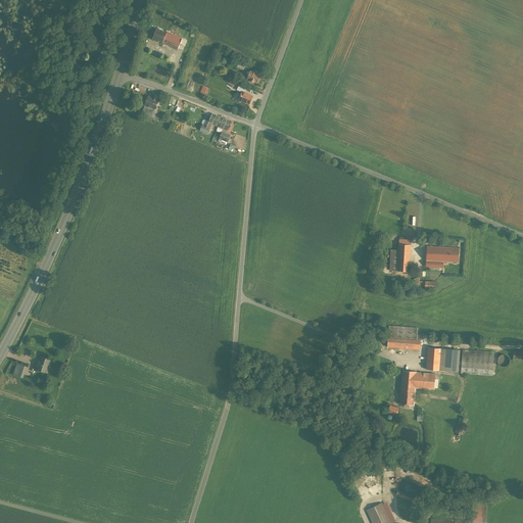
[(157,29),(153,39),(178,50),(182,39),(157,29)]
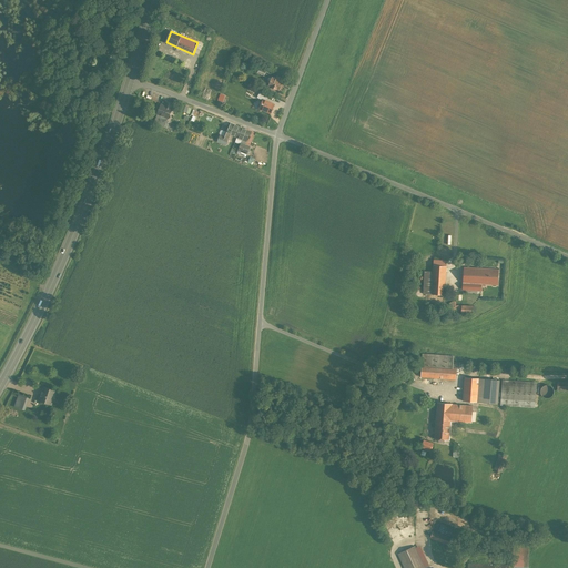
[(103,51),(100,60),(108,63),(111,54),(103,51)]
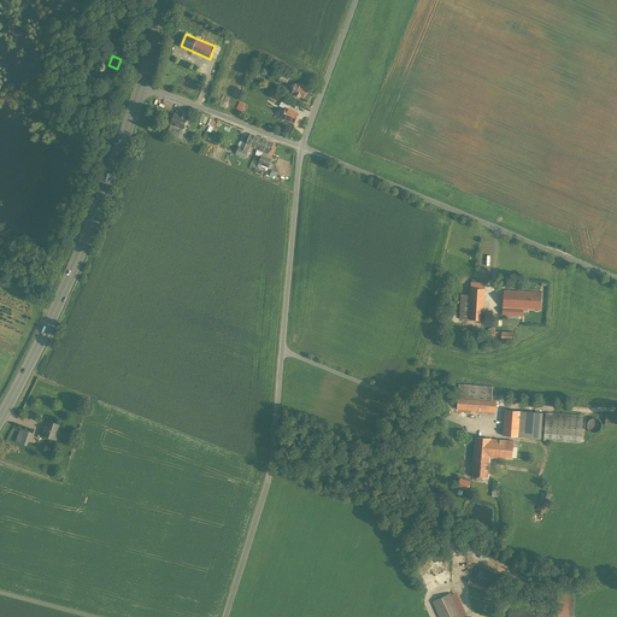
[(283,70),(280,80),(287,83),(291,74),(283,70)]
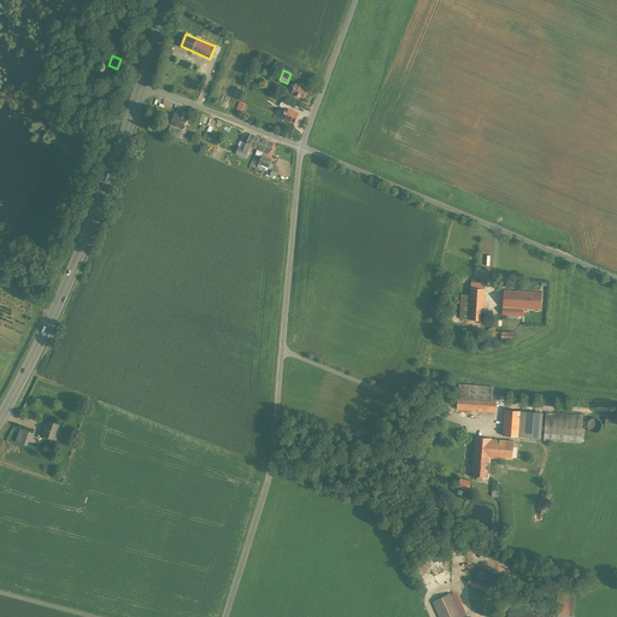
[(292,93),(304,99),(305,94),(313,97),(316,93),(295,84),(292,93)]
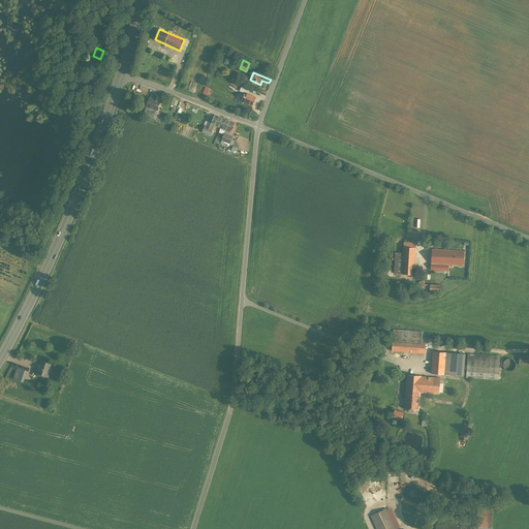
[(254,97),(245,93),(242,101),(251,105),(254,97)]
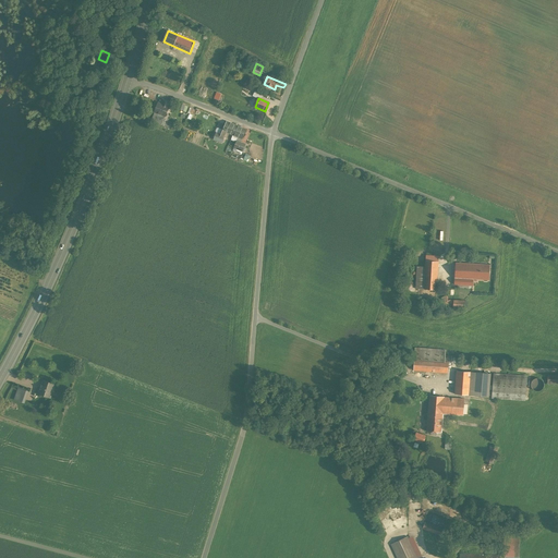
[(158,102),(154,112),(155,112),(166,117),(169,107),(161,104),(158,102)]
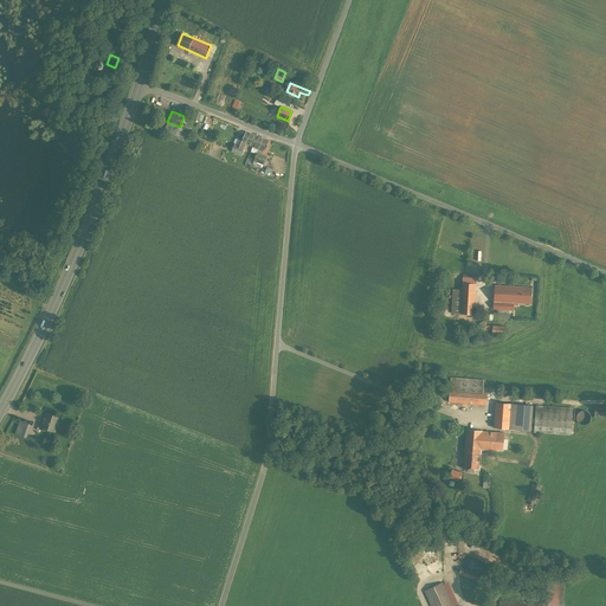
[(180,127),(168,122),(165,131),(175,136),(180,127)]
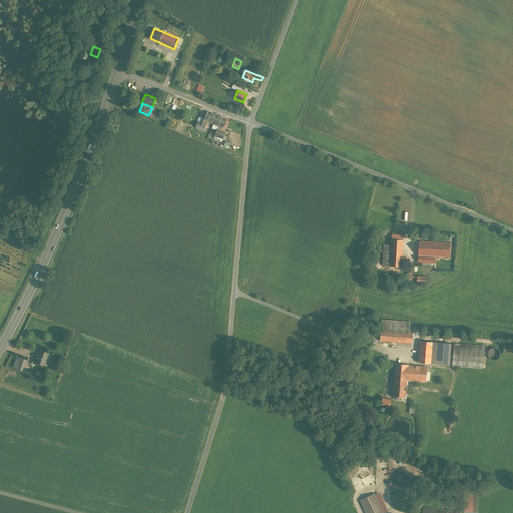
[(208,121),(213,124),(217,115),(208,112),(204,119),(204,120),(208,121)]
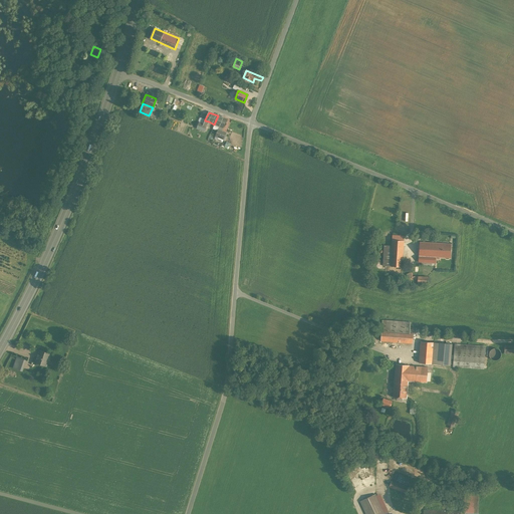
[(227,119),(218,115),(214,124),(220,126),(218,130),(222,132),(227,119)]
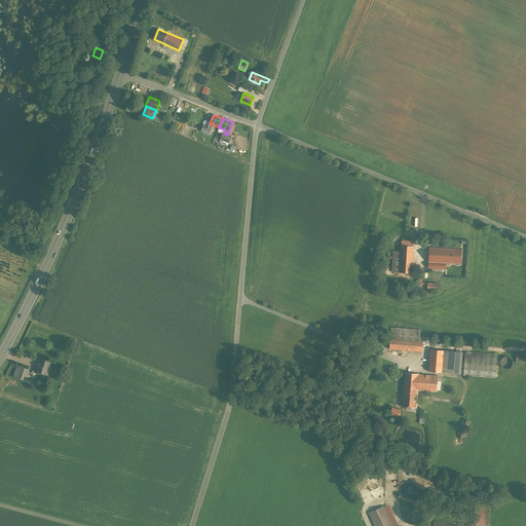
[(210,123),(210,122),(209,122),(207,126),(203,124),(201,132),(210,135),(214,124),(210,123)]
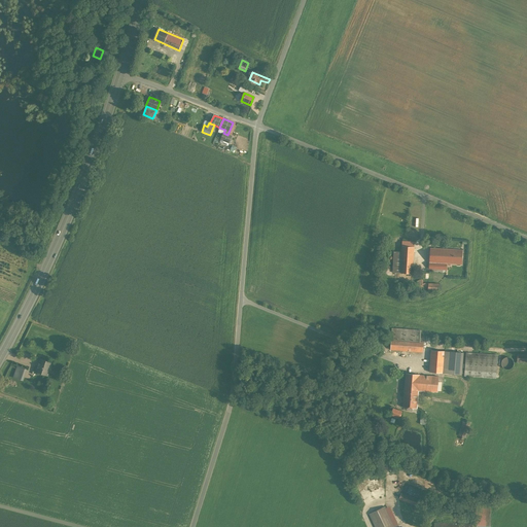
[(227,135),(223,133),(220,139),(230,143),(232,137),(227,135)]
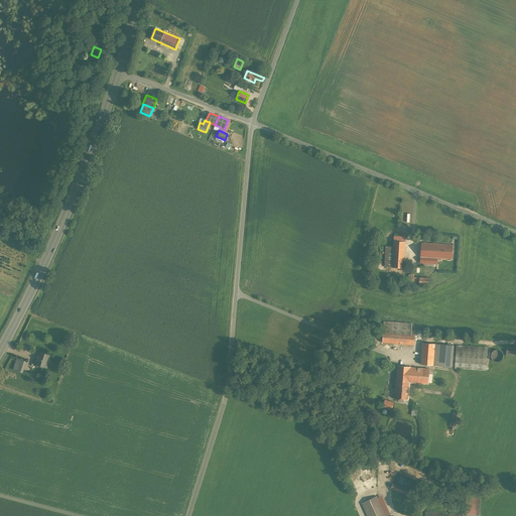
[(466,199),(463,203),(470,208),(473,204),(466,199)]
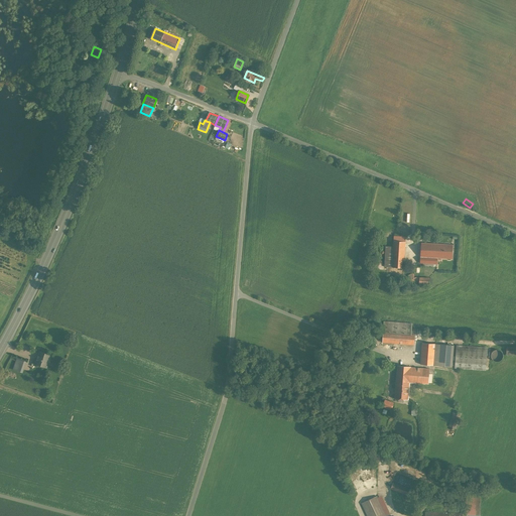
[(386,247),(385,267),(390,267),(403,268),(405,237),(394,237),(393,247),(386,247)]
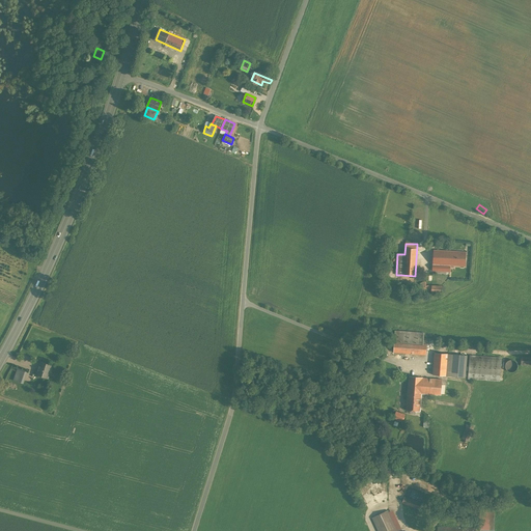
[(466,252),(434,250),(432,264),(450,266),(465,267),(466,252)]
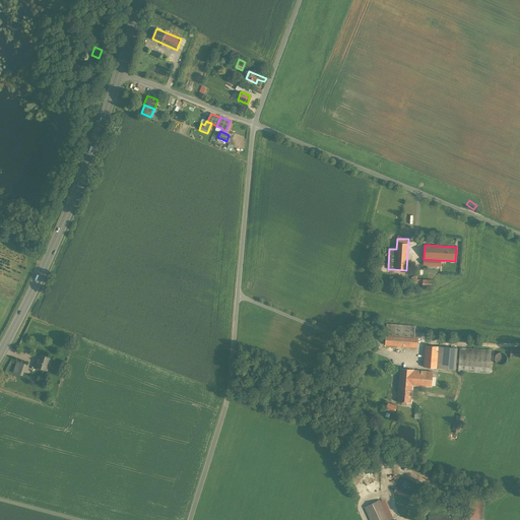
[(407,281),(406,285),(406,286),(433,287),(433,280),(423,280),(417,280),(417,276),(414,276),(411,277),(410,281),(407,281)]
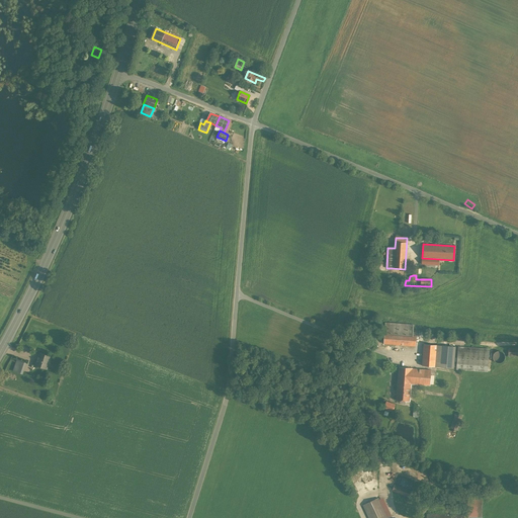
[(405,284),(397,283),(397,291),(405,292),(405,285),(405,284)]
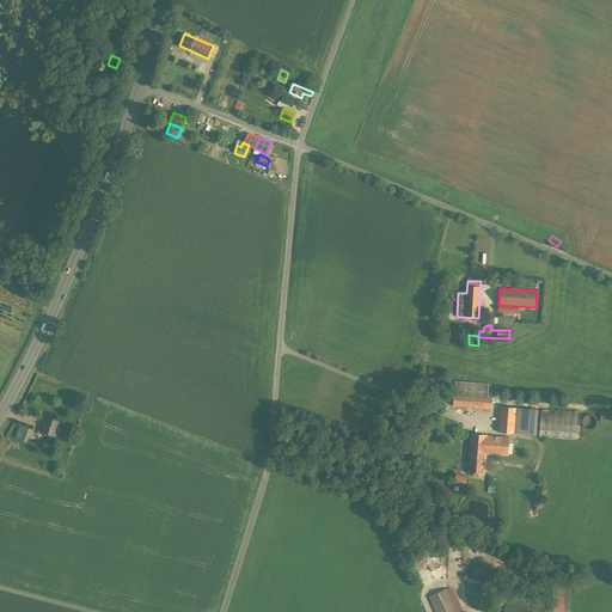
[(489,384),(456,381),(453,405),(491,409),(491,397),(495,397),(495,391),(488,391),(489,384)]
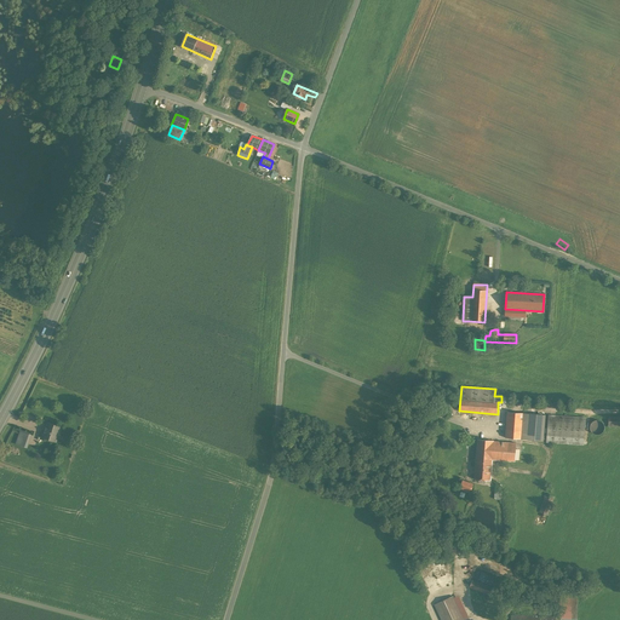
[(529,414),(507,412),(505,437),(543,441),(545,415),(529,414)]
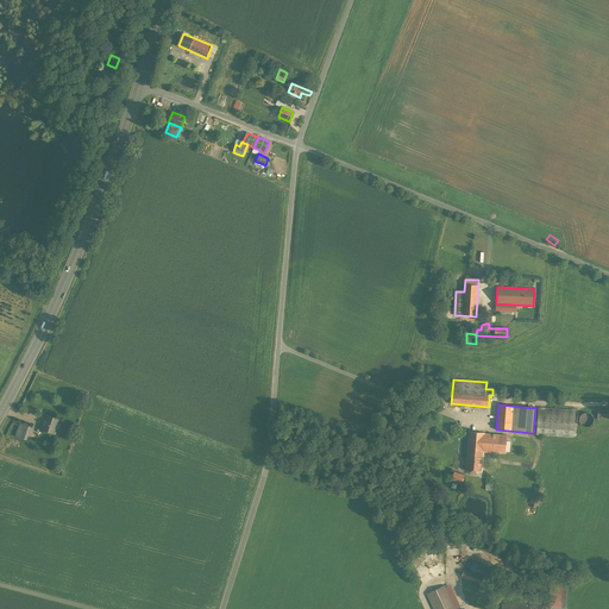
[(576,410),(539,408),(537,434),(547,435),(573,437),(576,410)]
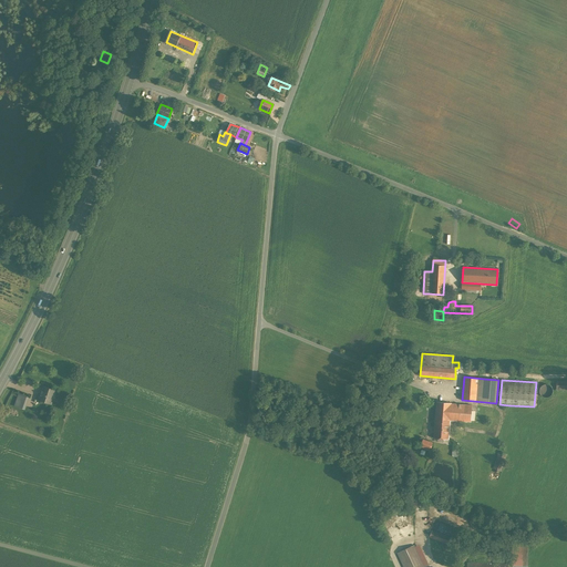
[(548,384),(547,384),(545,384),(543,385),(542,387),(540,389),(539,391),(540,393),(542,395),(543,397),(545,398),(547,398),(549,397),(552,394),(553,393),(553,391),(553,389),(552,388),(550,385),(548,384)]
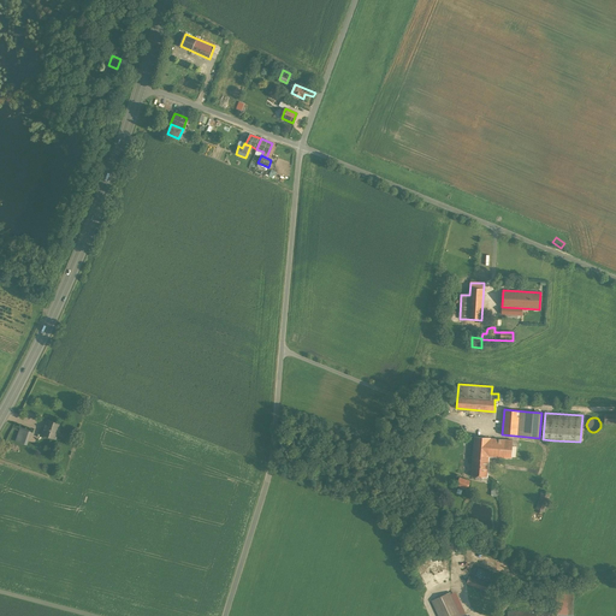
[(60,425),(47,420),(46,425),(45,425),(42,432),(43,433),(43,434),(55,439),(60,425)]
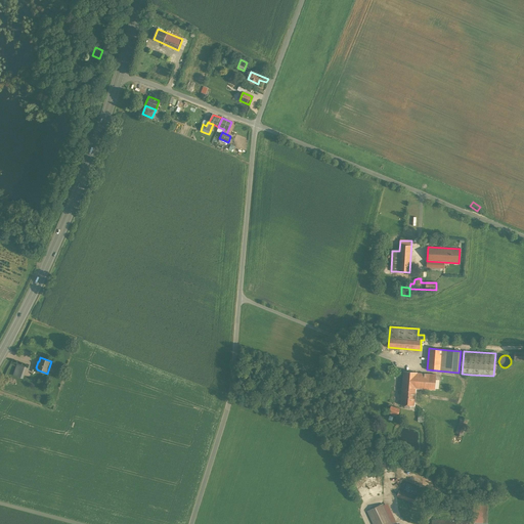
[(16,365),(13,374),(23,377),(26,368),(16,365)]
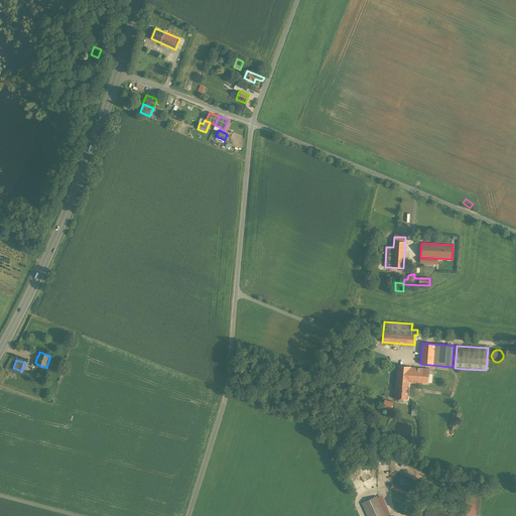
[(429,369),(397,366),(394,399),(408,400),(409,389),(413,389),(413,385),(416,386),(416,383),(428,384),(429,369)]
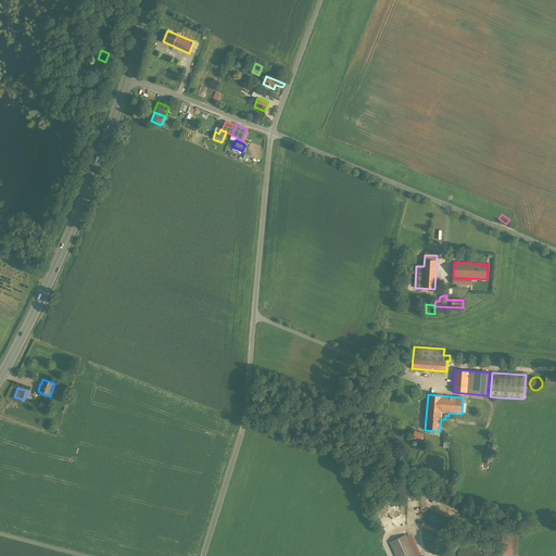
[(425,434),(415,431),(413,438),(421,441),(425,434)]
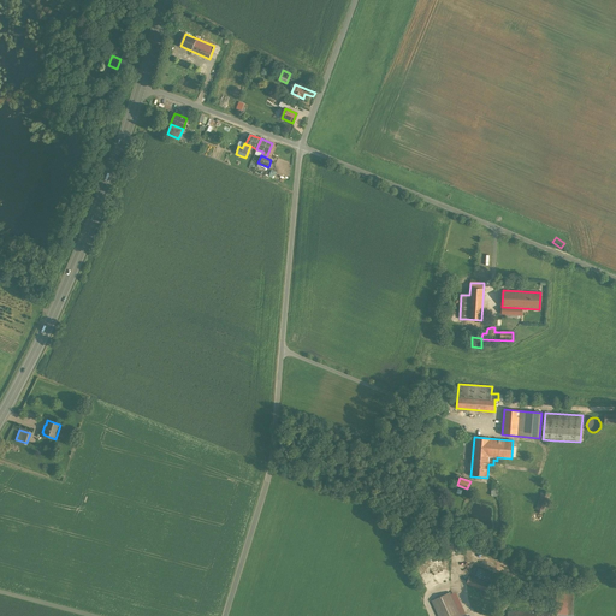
[(550,493),(542,491),(537,509),(544,511),(550,493)]
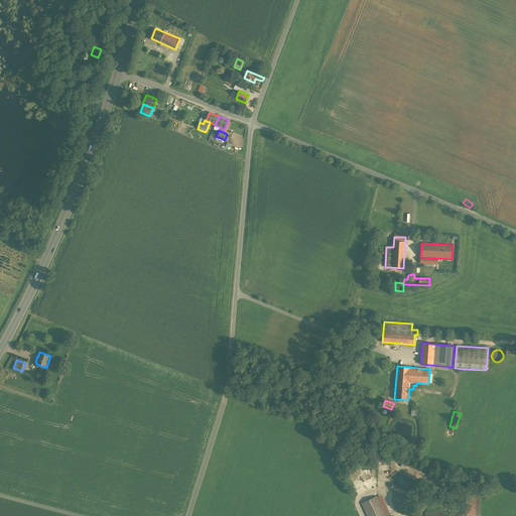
[(421,480),(423,473),(406,467),(403,475),(421,480)]
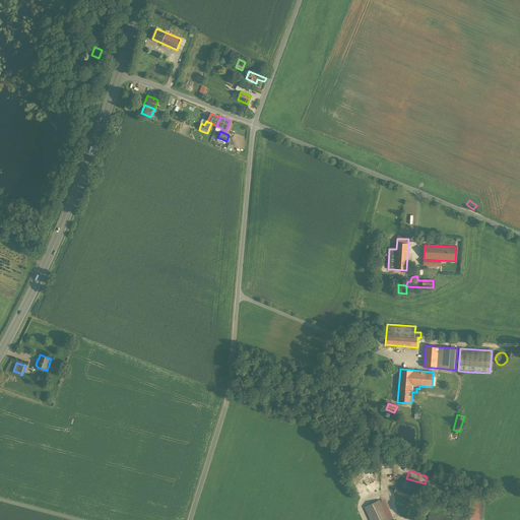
[(410,488),(411,483),(393,477),(392,482),(410,488)]
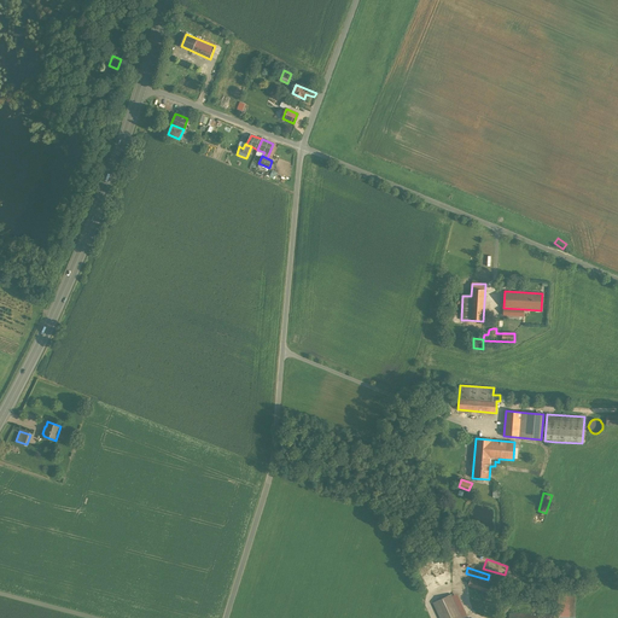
[(493,587),(470,578),(467,586),(490,594),(493,587)]
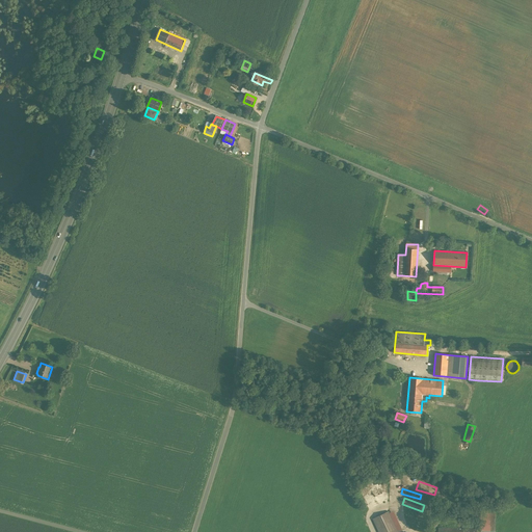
[(373,519),(378,531),(398,531),(389,511),(373,519)]
